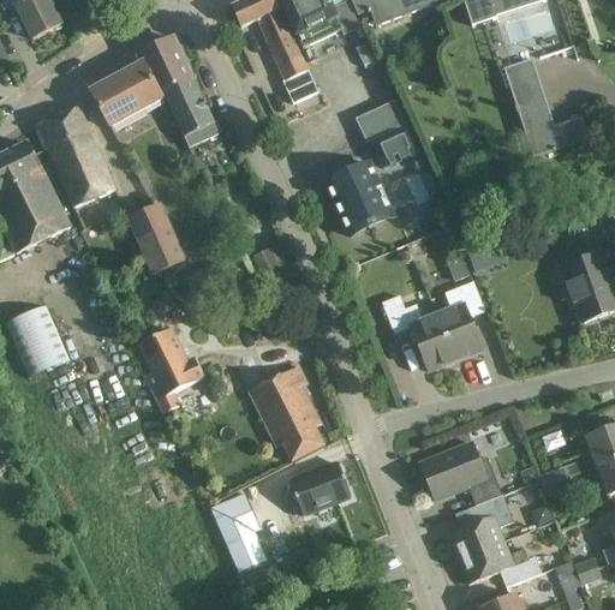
[(61,22),(49,0),(13,0),(33,36),(61,22)]
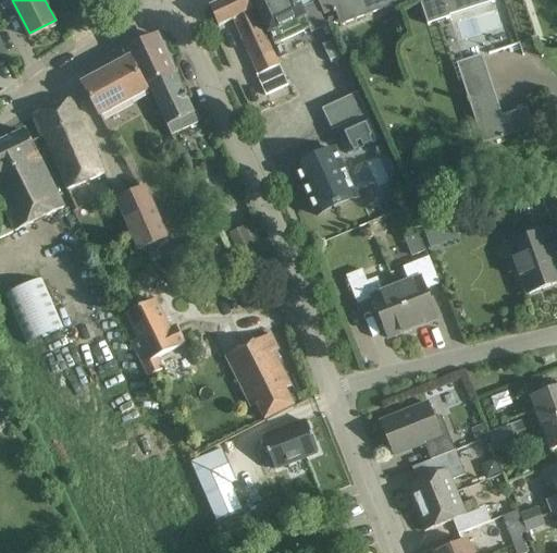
[(273,49),(249,0),(217,0),(210,3),(218,22),(218,23),(233,16),(242,36),(249,51),(258,71),(256,71),(265,91),(288,82),(286,76),(280,62),(280,61),(274,49),(273,49)]
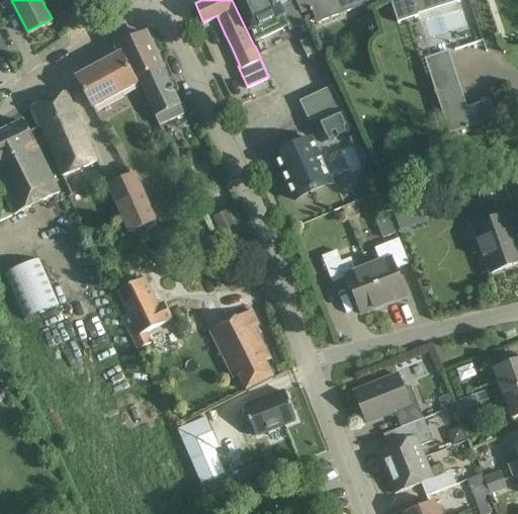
[(279,5),(277,0),(237,0),(255,38),(287,24),(288,27),(303,21),(303,20),(292,0),(290,0),(279,5)]
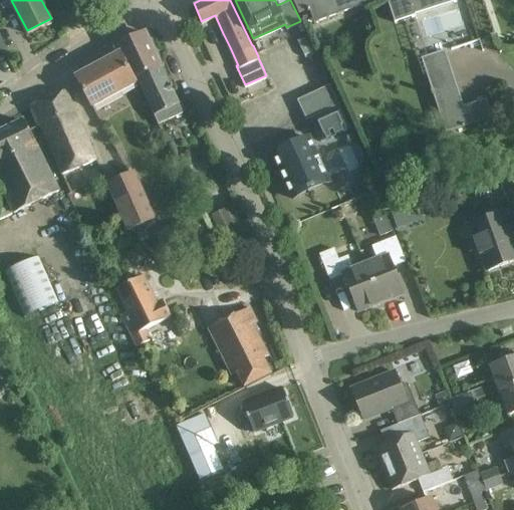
[(293,0),(297,9),(309,5),(314,19),(365,0),(293,0)]
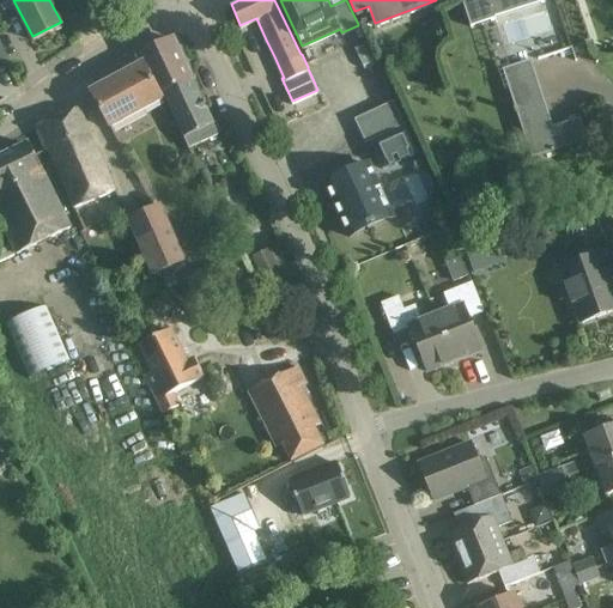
[(462,0),(471,22),(492,14),(509,10),(541,0),(462,0)]
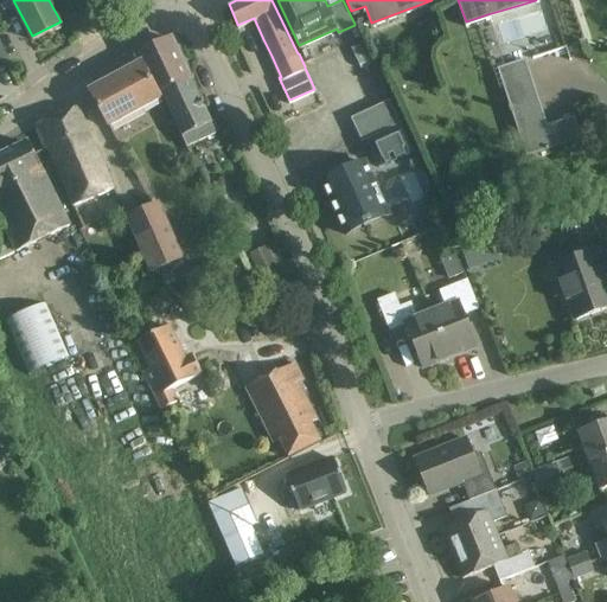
[(152,63),(184,129),(211,117),(170,34),(135,52),(139,61),(144,68),(152,63)]
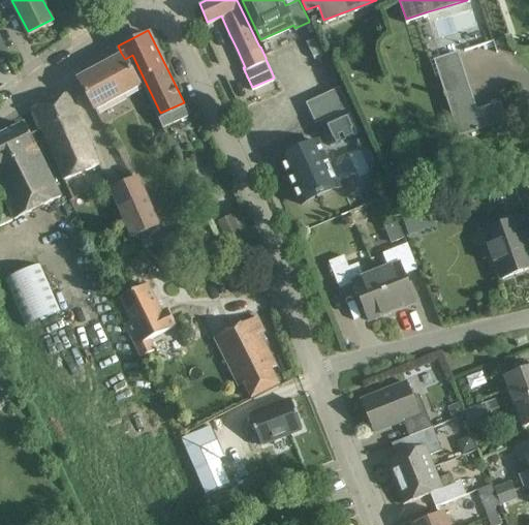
[(457,50),(433,57),(459,134),(506,118),(499,99),(476,107),(457,50)]
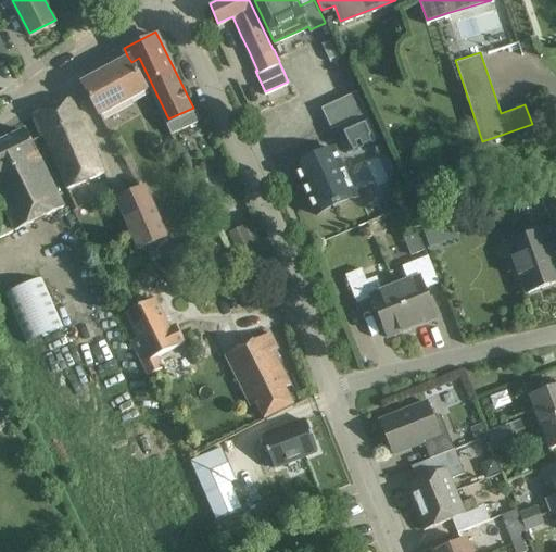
[(131,62),(127,55),(81,79),(98,112),(148,86),(165,121),(168,118),(139,58),(131,62)]
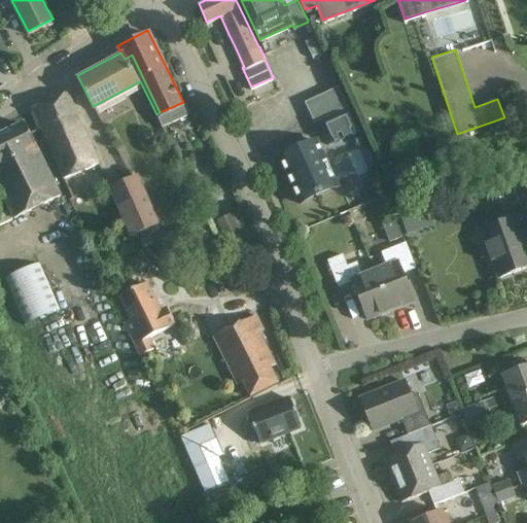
[(318,118),(347,105),(338,84),(305,100),(314,120),(318,118)]
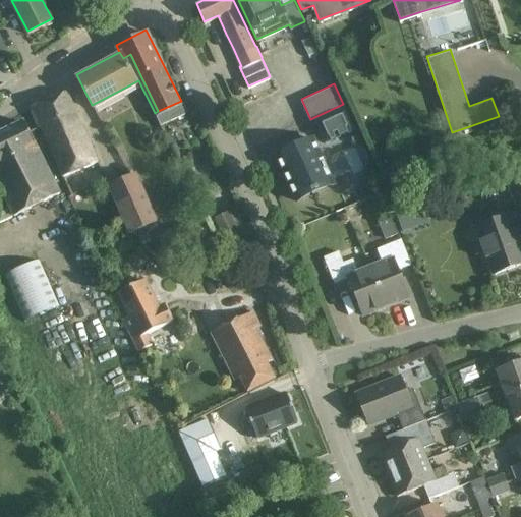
[(66,89),(30,104),(38,125),(41,124),(62,175),(97,160),(66,89)]
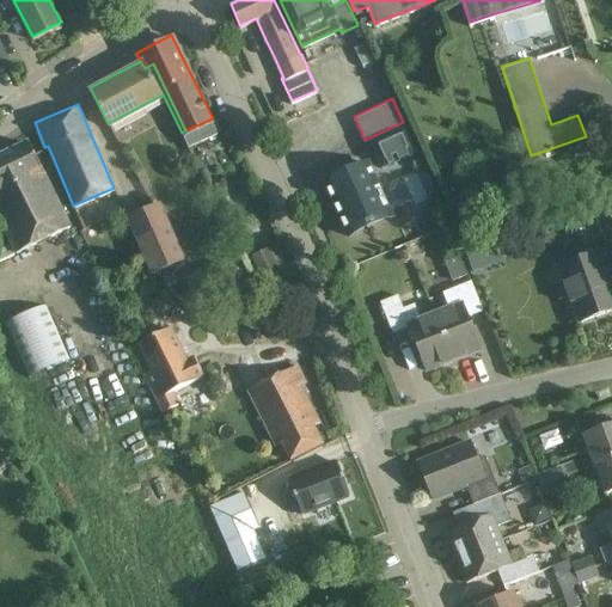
[(404,122),(369,138),(381,165),(416,148),(404,122)]
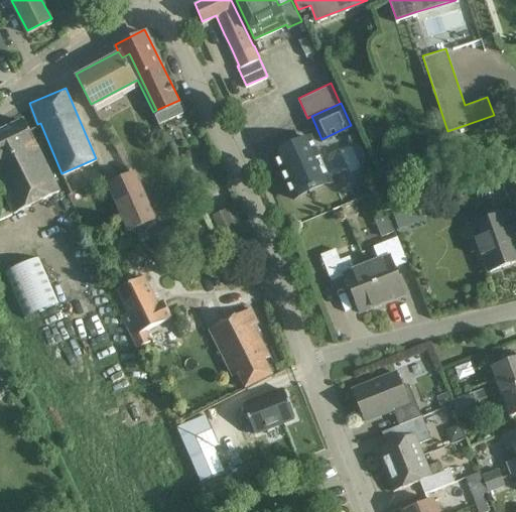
[(0,129),(0,183),(14,212),(59,189),(24,118),(0,129)]
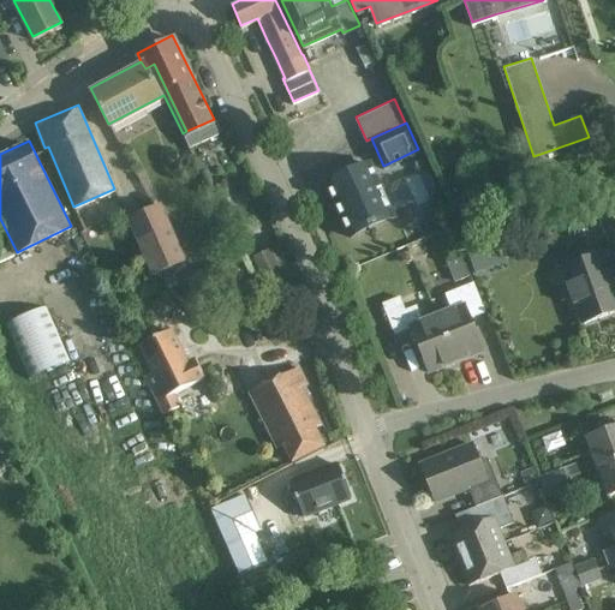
[(372,168),(370,161),(369,162),(369,163),(327,183),(327,181),(326,181),(329,187),(328,189),(332,197),(333,197),(336,204),(335,205),(340,214),(342,219),(341,219),(346,228),(347,227),(350,234),(351,233),(351,232),(368,225),(369,226),(375,222),(374,221),(392,213),(393,214),(394,214),(390,205),(392,205),(381,184),(380,184),(375,173),(376,173),(374,167),(372,168)]
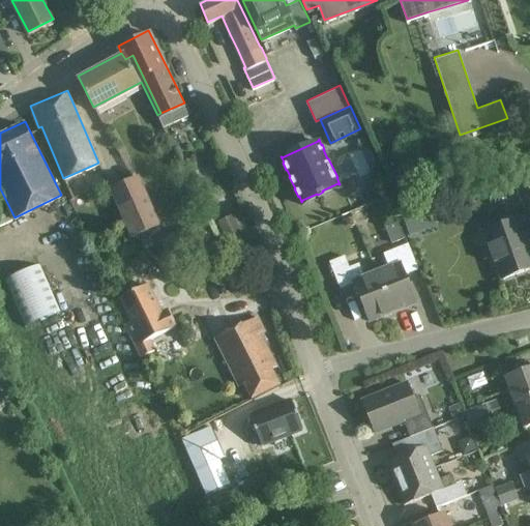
[(139,174),(109,186),(130,236),(160,224),(139,174)]
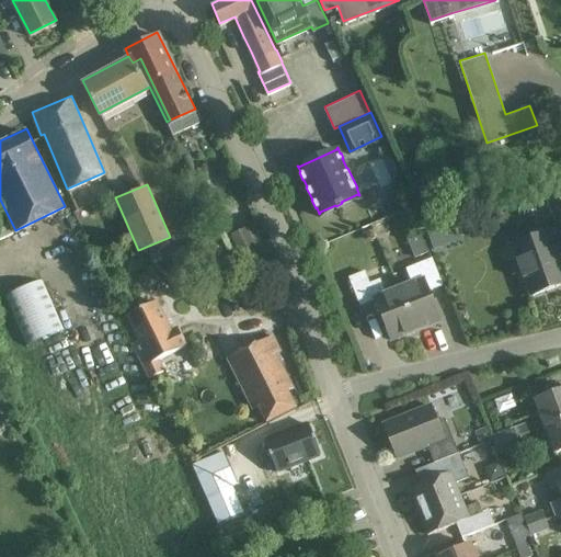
[(560,193),(547,199),(558,230),(560,229),(560,193)]
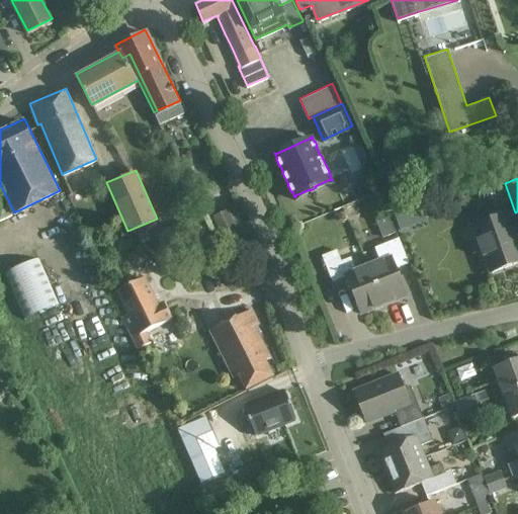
[(360,212),(356,202),(346,206),(350,217),(360,212)]
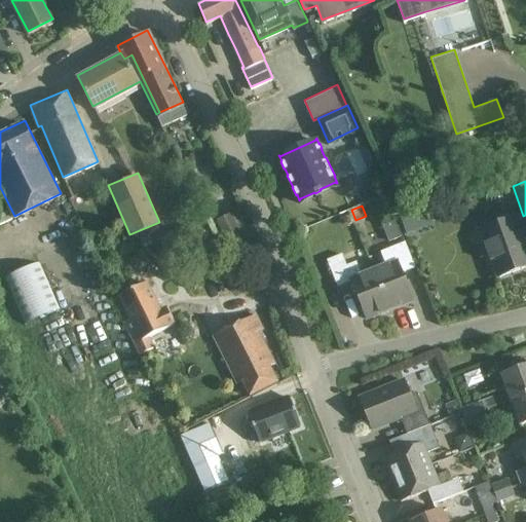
[(231,211),(216,217),(232,255),(248,248),(231,211)]
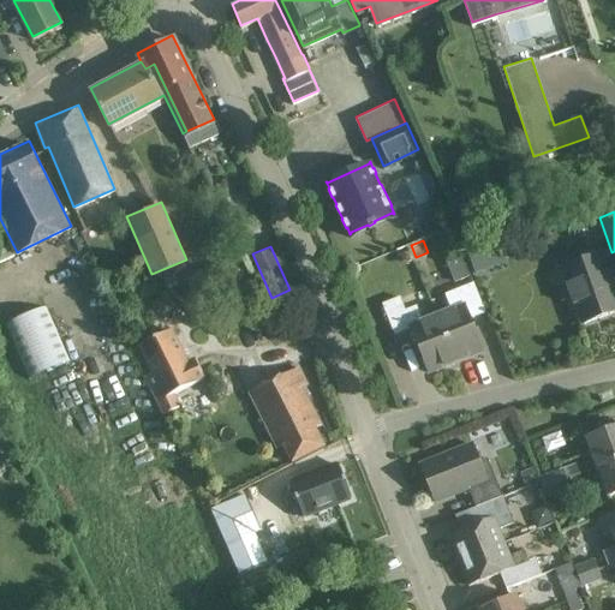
[(470,251),(477,270),(491,264),(484,246),(470,251)]
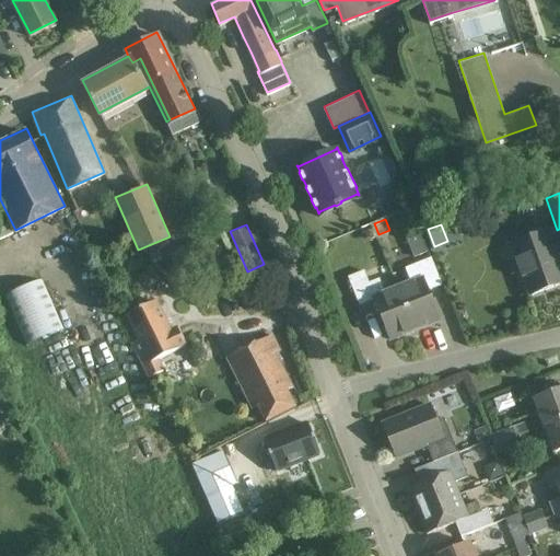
[(559,254),(550,227),(509,242),(522,279),(525,279),(529,292),(559,281),(559,254)]
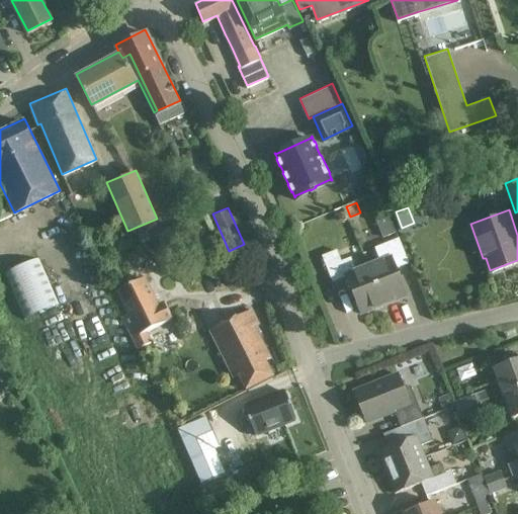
[(396,231),(389,215),(376,220),(383,236),(396,231)]
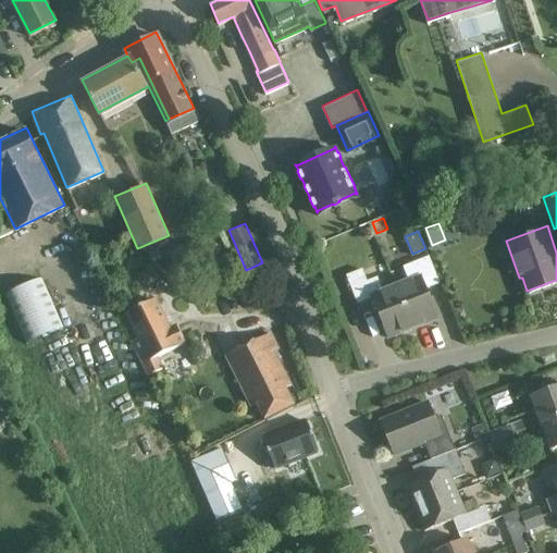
[(394,284),(411,326),(437,315),(425,285),(438,280),(429,254),(403,265),(408,278),(394,284)]
